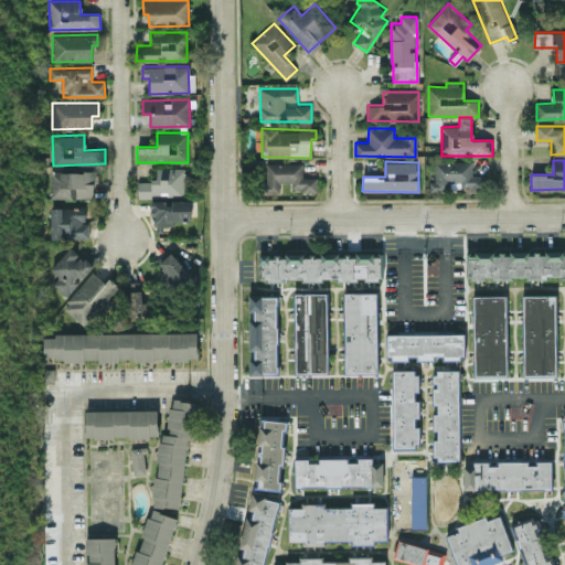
[(471,161),(434,162),(434,180),(429,180),(429,191),(450,190),(450,183),(460,182),(460,189),(484,189),(484,176),(471,176),(471,161)]
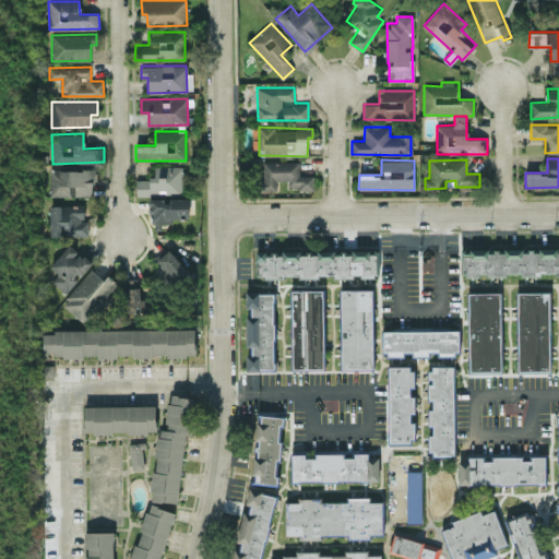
[(314,189),(313,175),(299,175),(299,161),(259,162),(259,189),(277,189),(277,181),(288,181),(288,189),(314,189)]
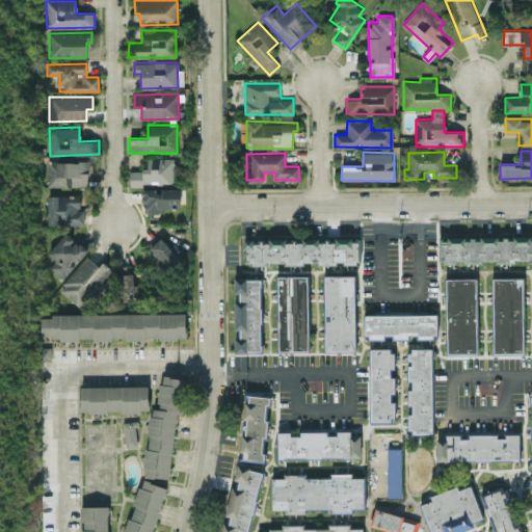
[(175,183),(174,157),(147,158),(148,169),(130,170),(130,184),(175,183)]
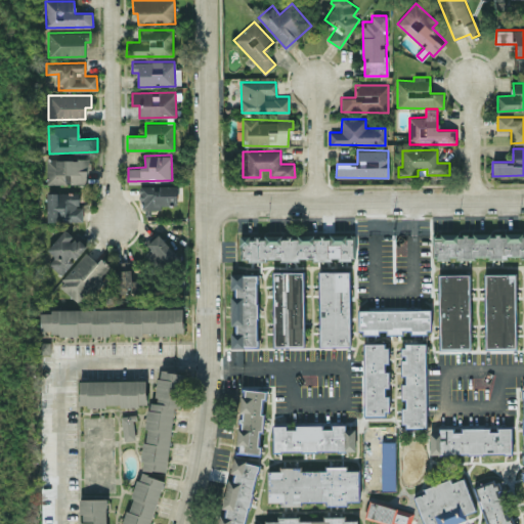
[(47,158),(46,183),(87,183),(88,159),(47,158)]
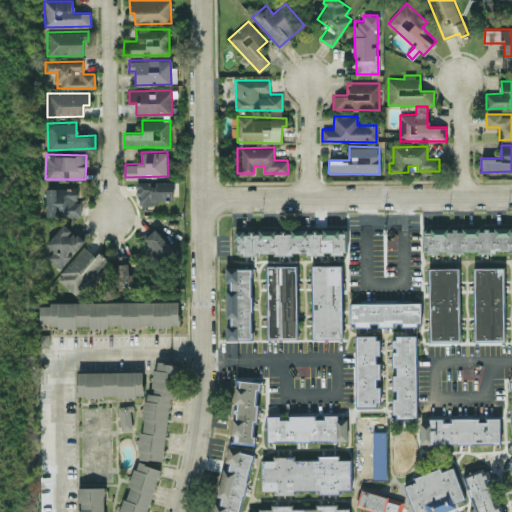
[(173,181),(137,181),(137,204),(158,204),(158,200),(173,200),(173,181)]
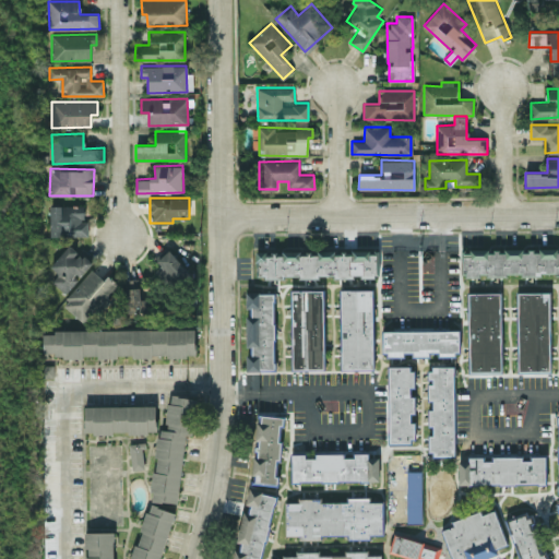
[(88,235),(87,219),(84,219),(84,205),(49,206),(50,236),(88,235)]
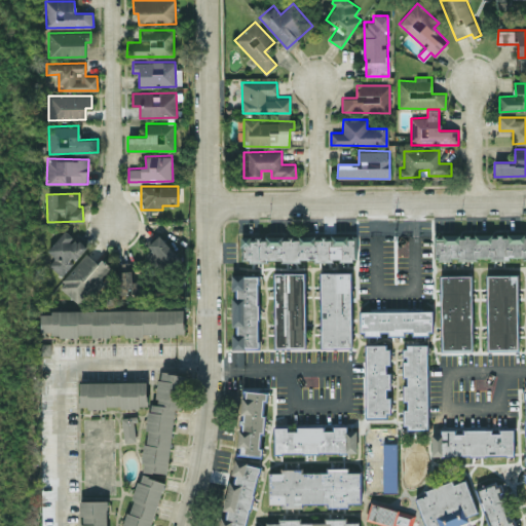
[(86,248),(66,229),(47,250),(54,257),(48,264),(61,275),(86,248)]
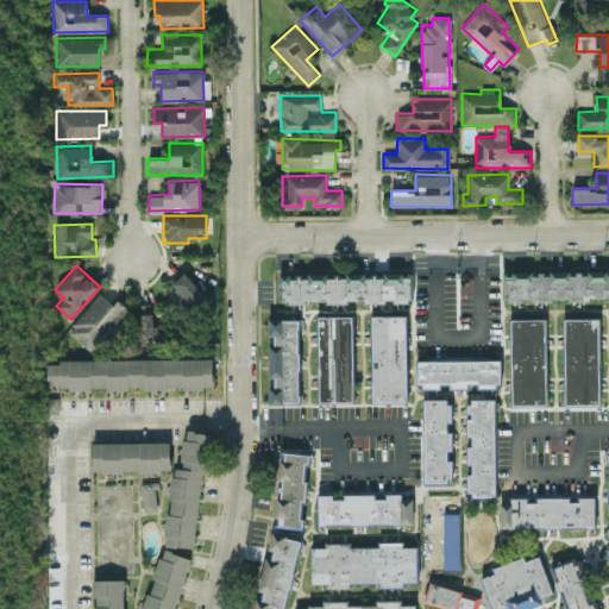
[(608,271),(502,271),(502,300),(608,299),(608,271)]
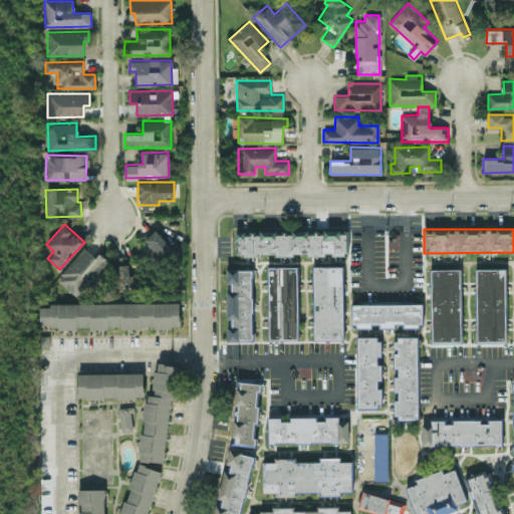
[(235,230),(235,252),(345,256),(346,234),(235,230)]
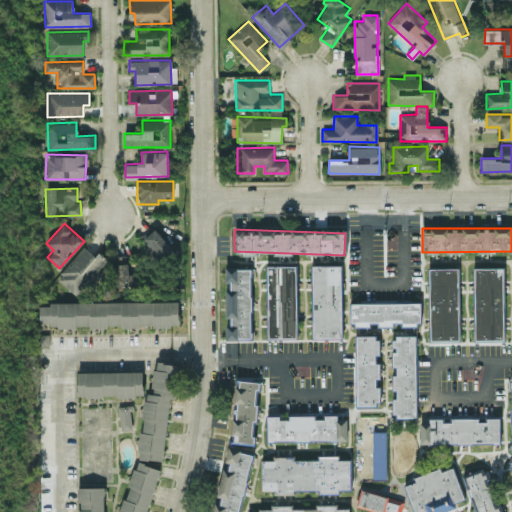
[(156,264),(173,249),(156,230),(139,246),(156,264)]
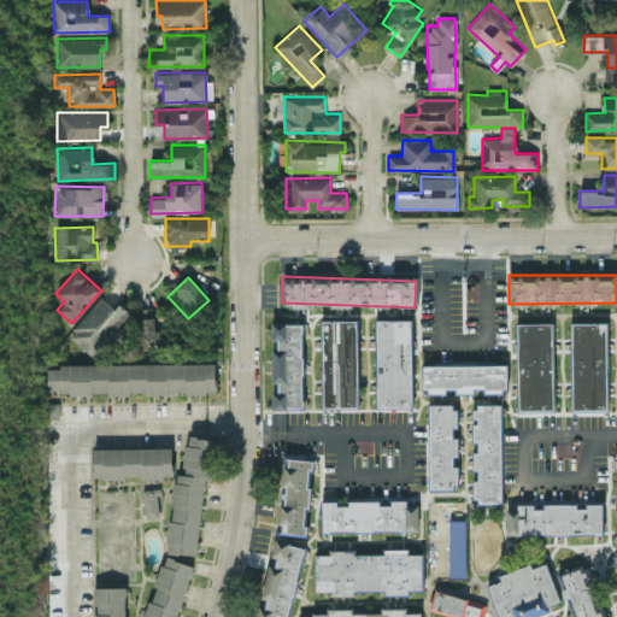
[(121,330),(117,327),(129,313),(119,304),(115,309),(103,298),(68,333),(93,358),(121,330)]
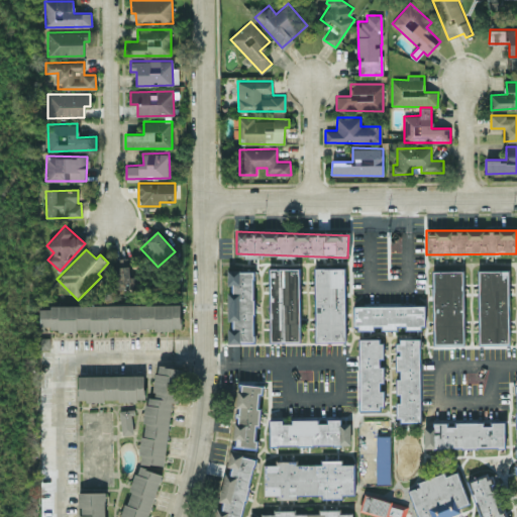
[(115,291),(140,289),(139,276),(129,277),(128,257),(113,259),(115,291)]
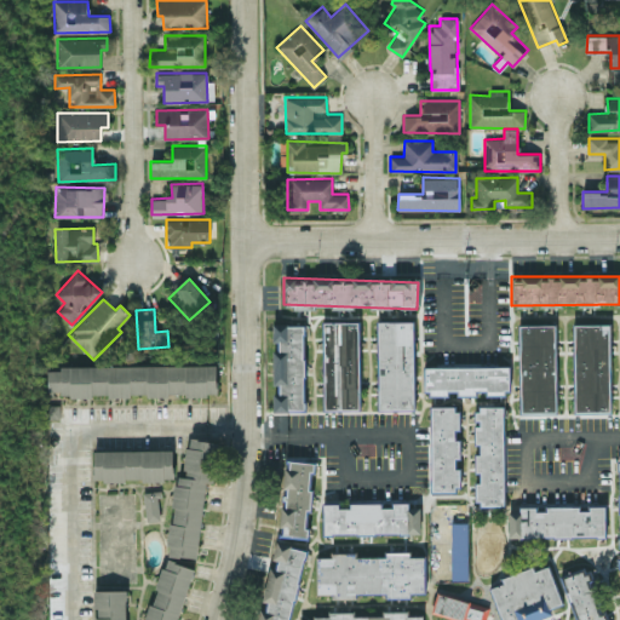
[(361,409),(360,321),(322,321),(323,411),(361,409)]
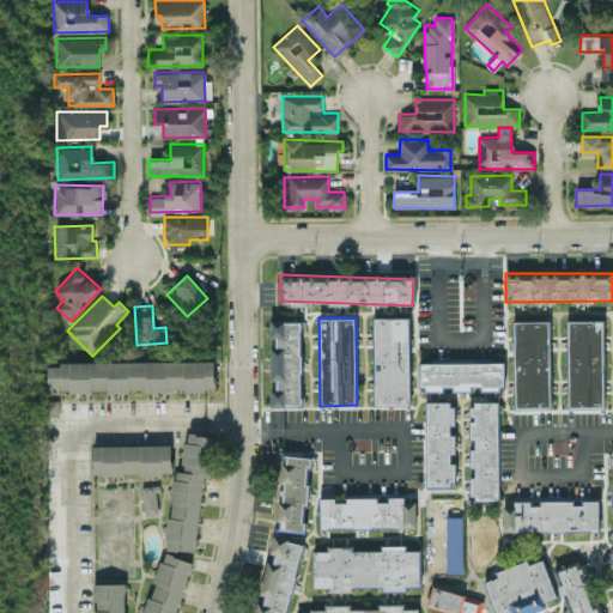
[(407,317),(372,317),(374,405),(410,405),(407,317)]
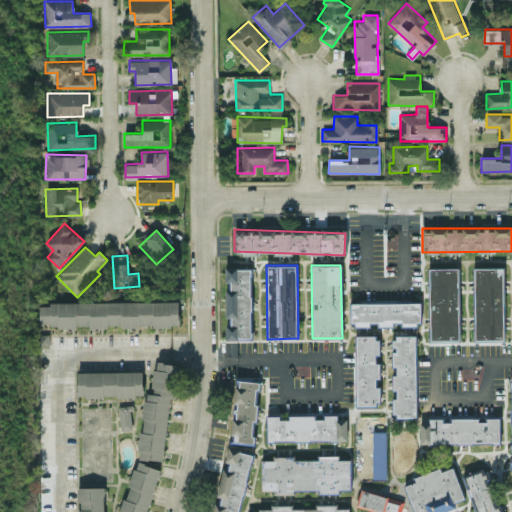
[(460,341),(458,267),(428,268),(430,342),(460,341)]
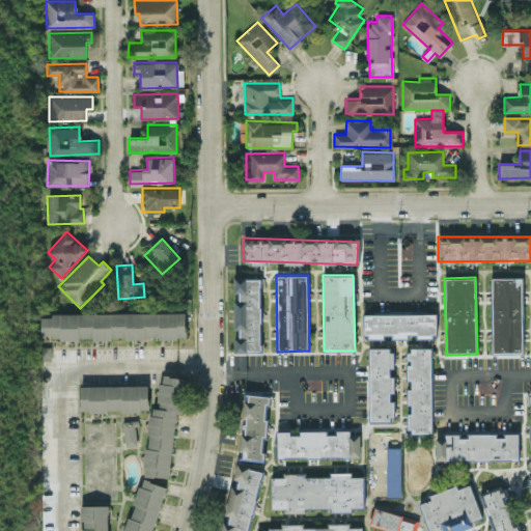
[(522,277),(491,278),(492,353),(524,353),(522,277)]
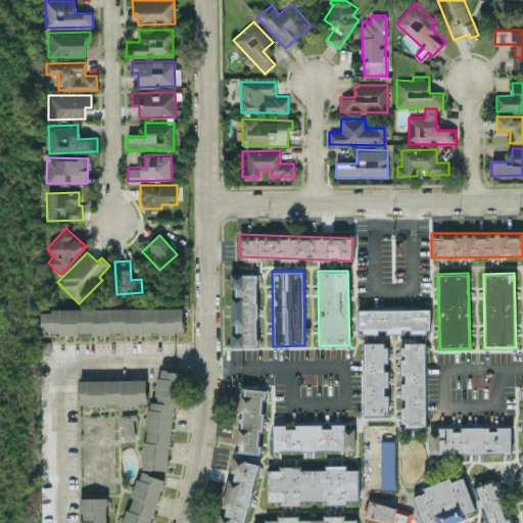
[(256,346),(257,274),(230,274),(230,289),(231,289),(230,325),(231,325),(231,346),(256,346)]
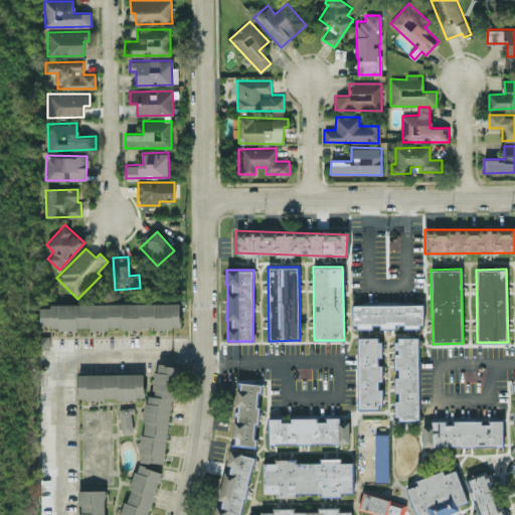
[(180,304),(39,304),(39,329),(180,328),(180,304)]
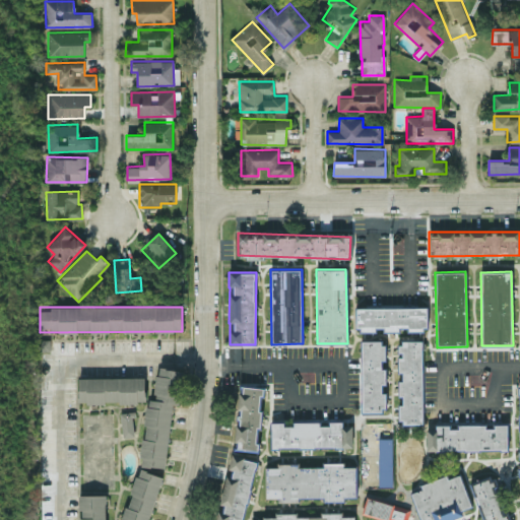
[(356,308),(356,331),(376,331),(376,329),(427,328),(427,307),(356,308)]
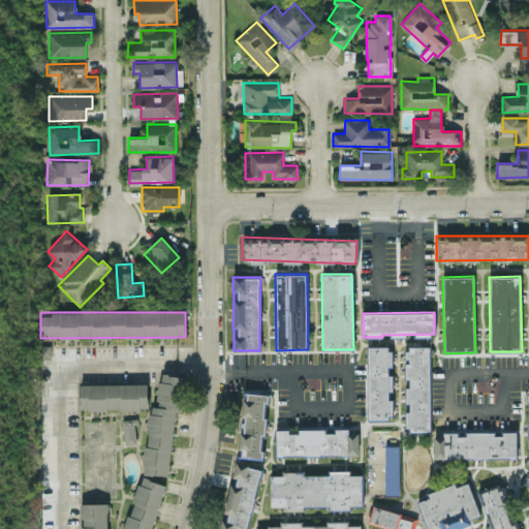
[(392,346),(366,346),(367,418),(393,418),(392,367),(392,346)]
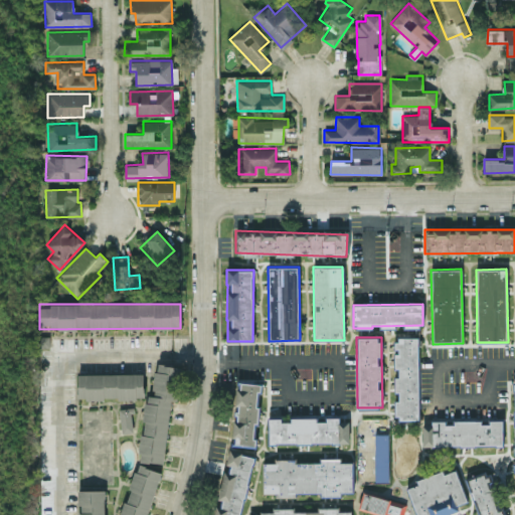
[(418,337),(394,337),(395,420),(419,419),(418,337)]
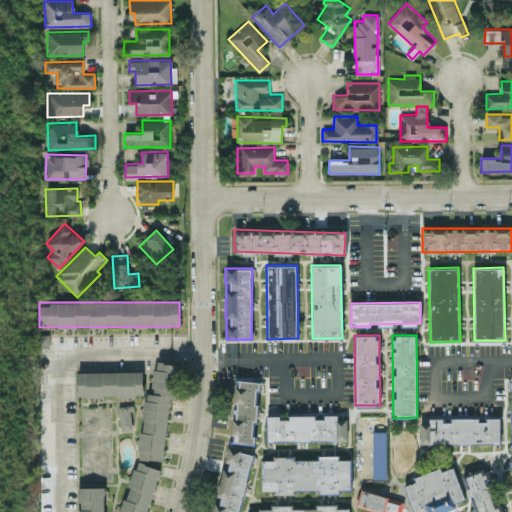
[(162,461),(170,397),(176,398),(180,364),(151,361),(139,458),(162,461)]
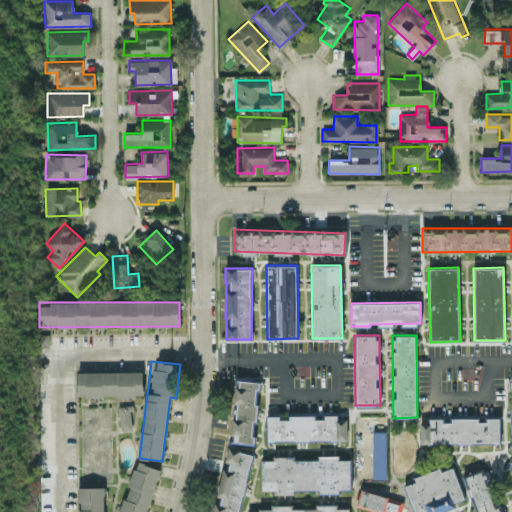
[(77,371),(77,396),(143,396),(142,371),(77,371)]
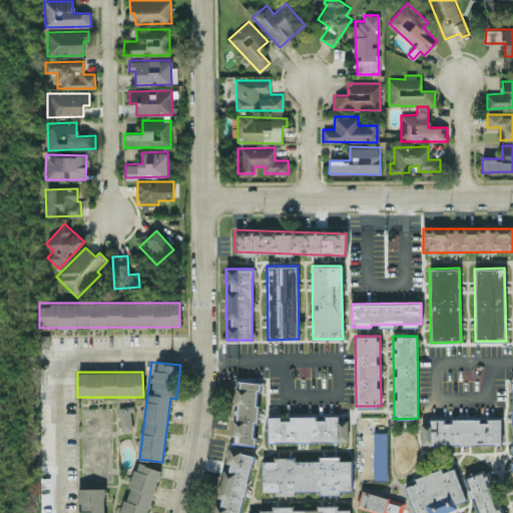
[(212,512),(240,512),(253,449),(250,448),(264,384),(239,379),(212,512)]
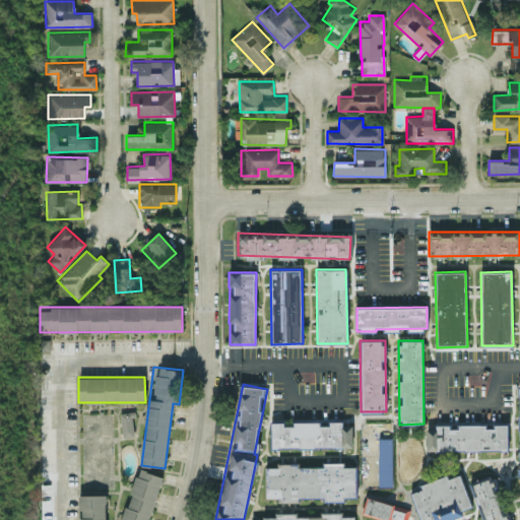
[(120,413),(123,437),(135,436),(132,412),(120,413)]
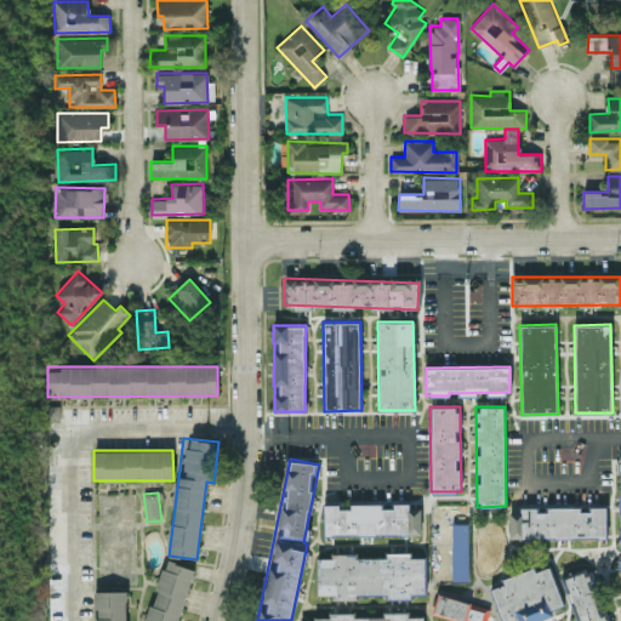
[(421,510),(409,510),(409,505),(339,506),(339,503),(323,505),(324,535),(421,534),(421,510)]
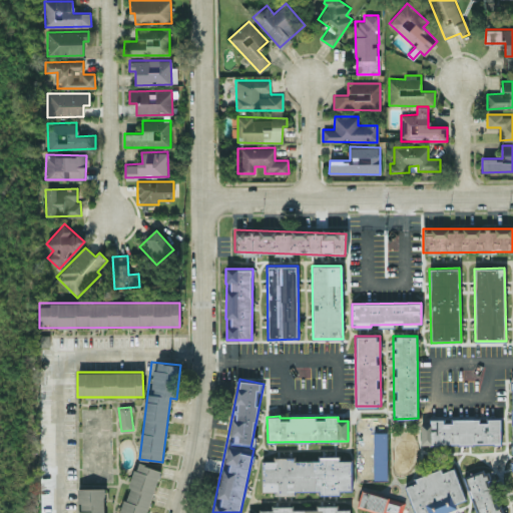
[(501,418),(482,418),(482,419),(443,420),(443,418),(421,418),(421,444),(501,444),(501,418)]
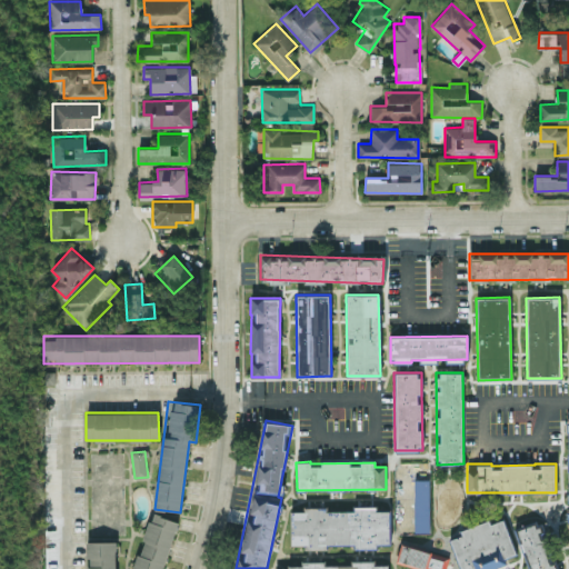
[(415,532),(429,531),(429,479),(413,479),(415,532)]
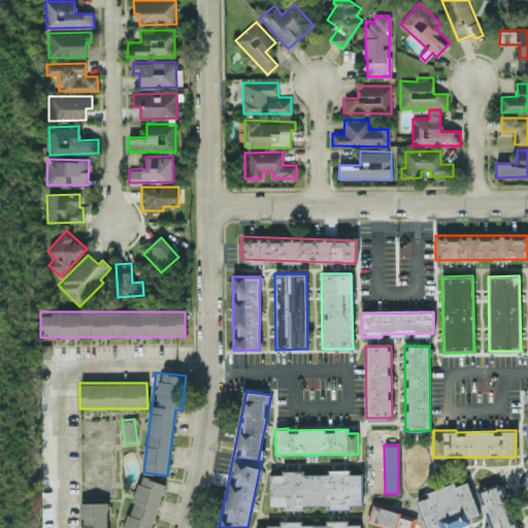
[(362,504),(362,473),(349,473),(349,469),(328,469),(328,473),(302,474),(302,470),(281,470),(281,474),(270,474),(270,505),(282,505),(282,508),(304,508),(304,504),(329,504),(329,508),(350,508),(350,504),(362,504)]
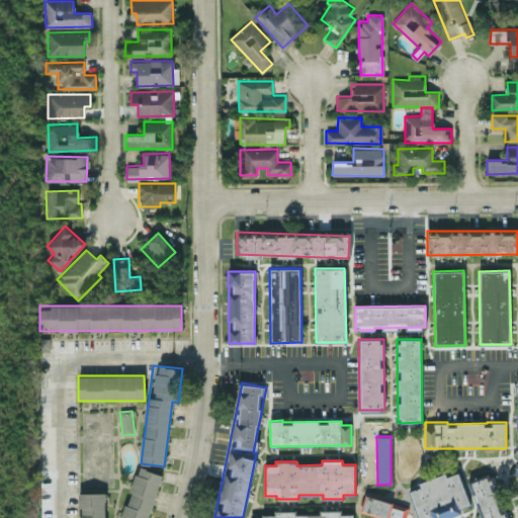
[(148,517),(161,473),(149,470),(150,466),(138,463),(122,517),(148,517)]
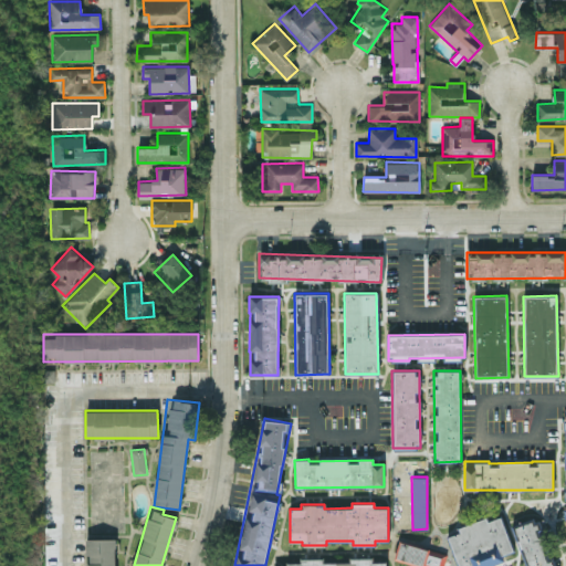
[(489,565),(504,561),(502,554),(512,551),(501,516),(488,521),(486,519),(446,533),(457,565),(489,565)]
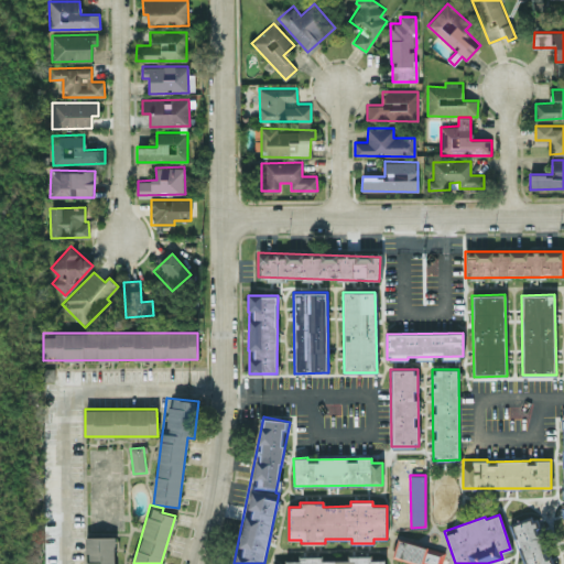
[(512,524),(524,563),(551,563),(550,556),(546,557),(534,518),(512,524)]
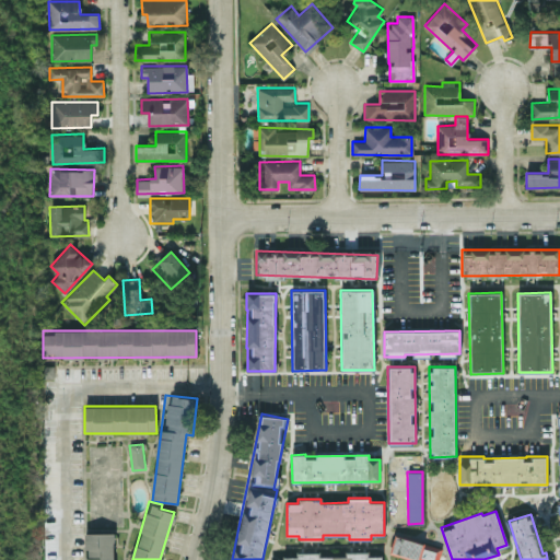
[(114,559),(114,532),(84,533),(84,559),(114,559)]
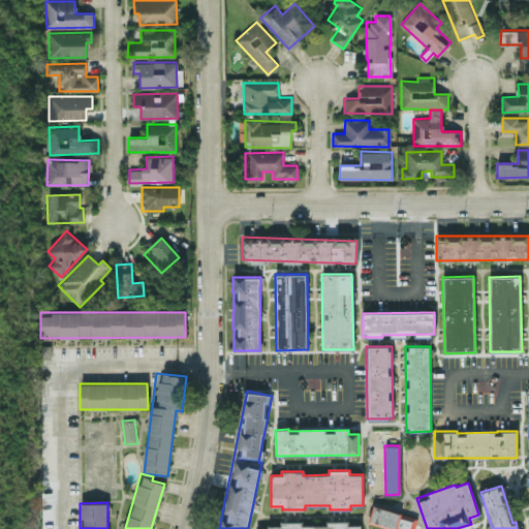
[(368,522),(391,528),(413,528),(417,519),(373,504),(368,522)]
